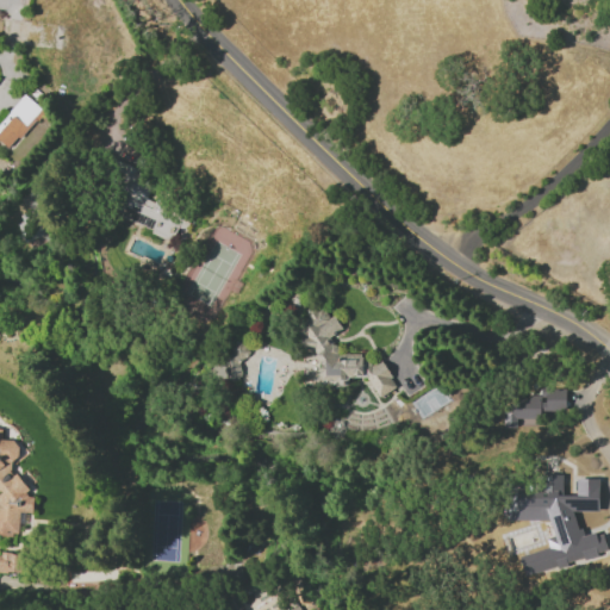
[(0,142),(7,149),(43,112),(24,94),(0,119),(0,142)]
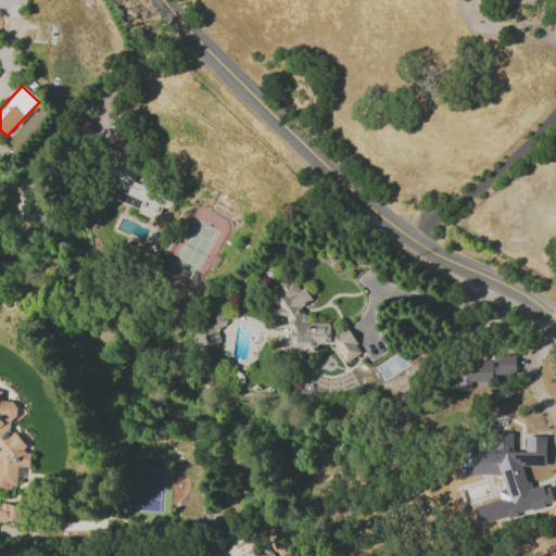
[(106,199),(122,202),(147,216),(154,218),(160,207),(166,211),(174,199),(158,190),(160,180),(146,172),(139,184),(131,181),(137,161),(122,152),(108,149),(106,151),(101,173),(111,179),(106,199)]
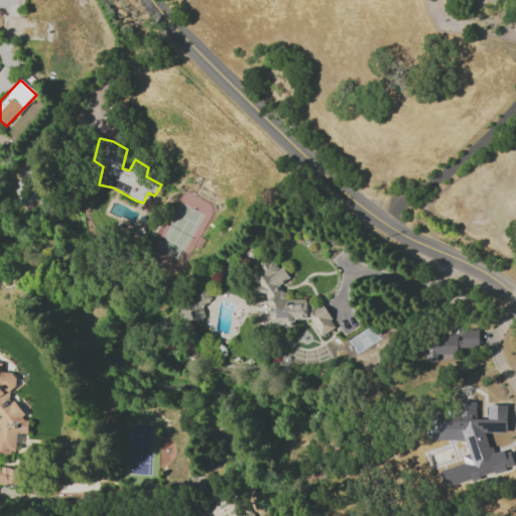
[(19,210),(39,203),(30,176),(16,181),(18,188),(12,190),(19,210)]
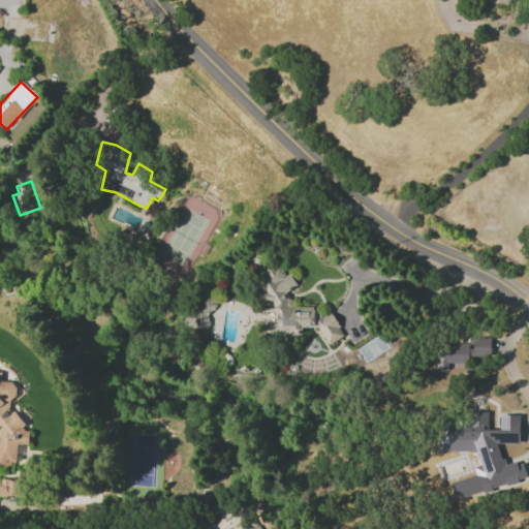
[(330,310),(325,312),(302,305),(291,311),(292,305),(285,291),(296,286),(289,273),(268,267),(266,277),(254,282),(265,302),(272,304),(279,319),(277,327),(281,334),(298,339),(302,324),(319,330),(327,345),(340,338),(341,333),(330,310)]
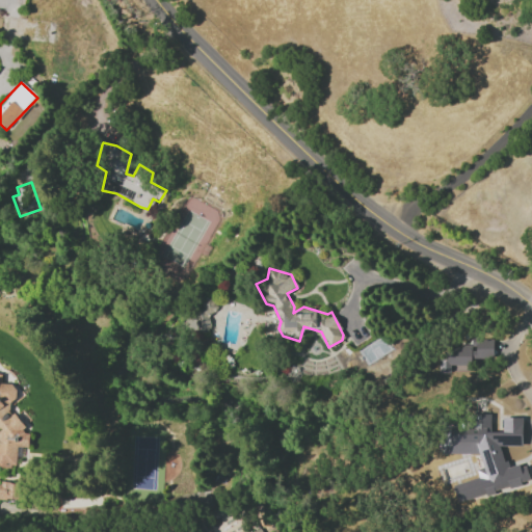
[(493,358),(493,338),(471,338),(471,347),(439,347),(439,373),(449,373),(449,365),(470,365),(470,358),(493,358)]
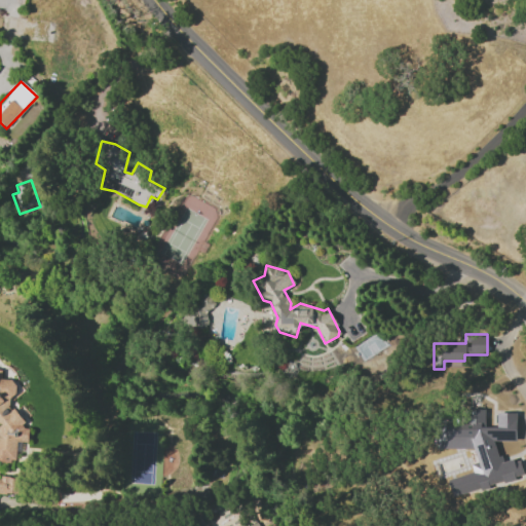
[(0,460),(14,462),(16,441),(28,443),(29,428),(19,427),(21,409),(10,408),(13,380),(0,379),(1,368),(0,368),(0,460)]
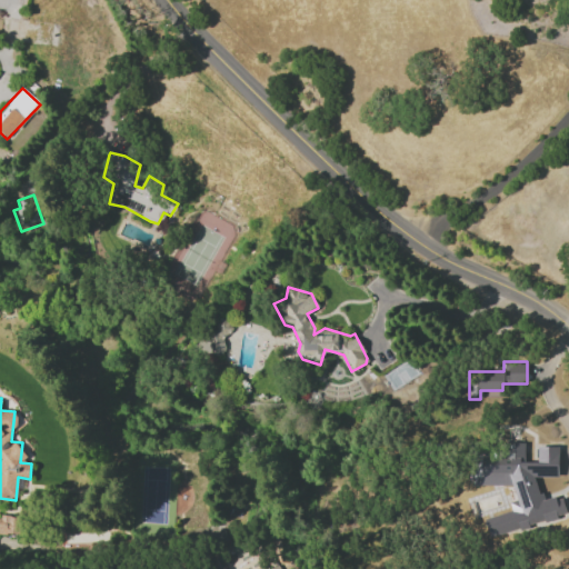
[(472,485),(515,485),(515,501),(510,501),(510,515),(486,515),(486,526),(563,525),(563,498),(538,498),(538,477),(558,476),(558,446),(537,447),(537,462),(523,462),(523,442),(472,442),(472,485)]
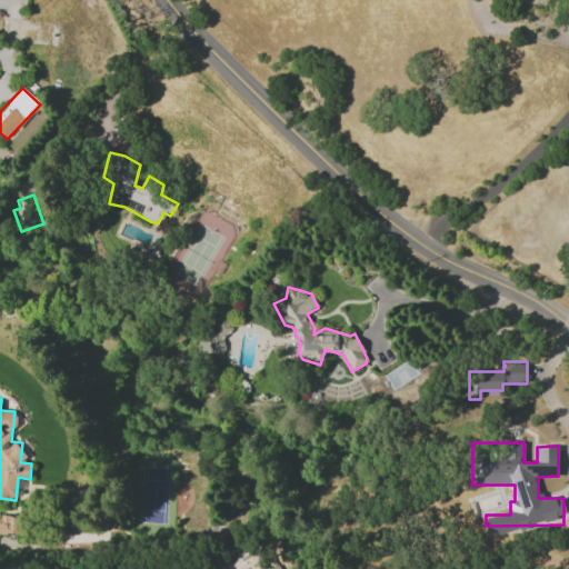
[(0,532),(19,532),(18,516),(0,516),(0,532)]
